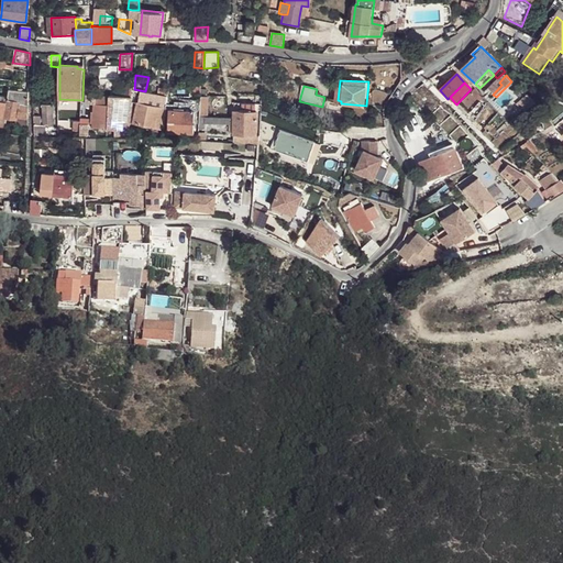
[(29,92),(9,89),(8,97),(7,100),(20,102),(18,114),(29,114),(29,92)]
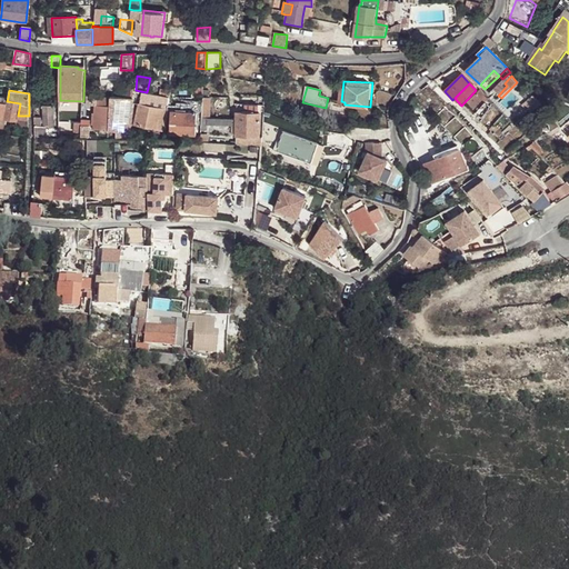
[(135,102),(140,103),(162,108),(168,109),(169,106),(169,97),(160,95),(147,92),(136,90),(135,100),(135,102)]
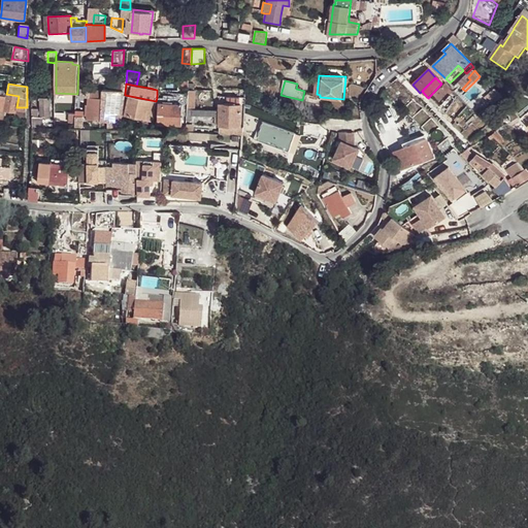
[(446,84),(431,97),(442,107),(441,108),(446,112),(457,99),(453,96),(455,93),(446,84)]
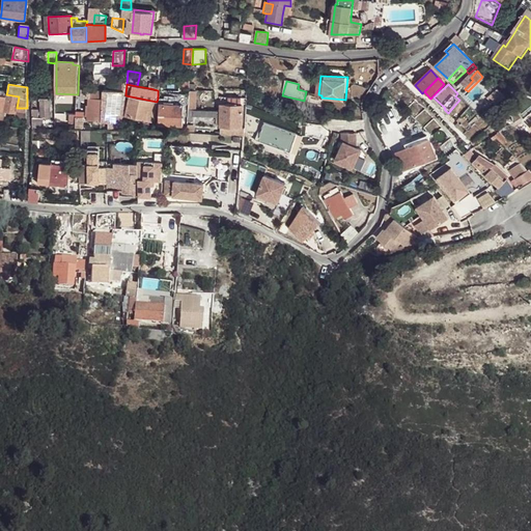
[(91,90),(88,117),(98,118),(96,128),(122,128),(126,95),(126,93),(91,90)]
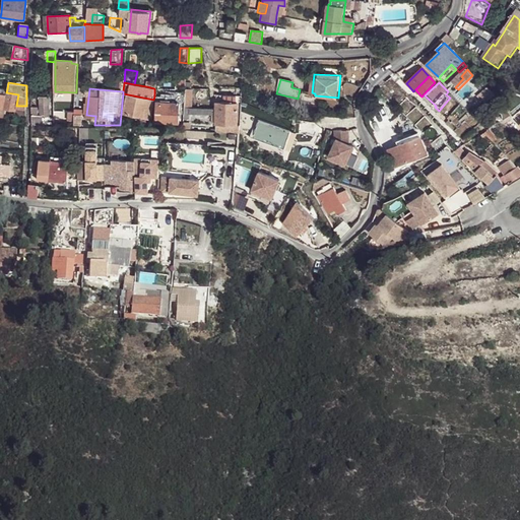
[(181,103),(186,103),(187,92),(176,91),(175,94),(161,93),(161,96),(154,96),(153,100),(153,101),(157,102),(181,103)]
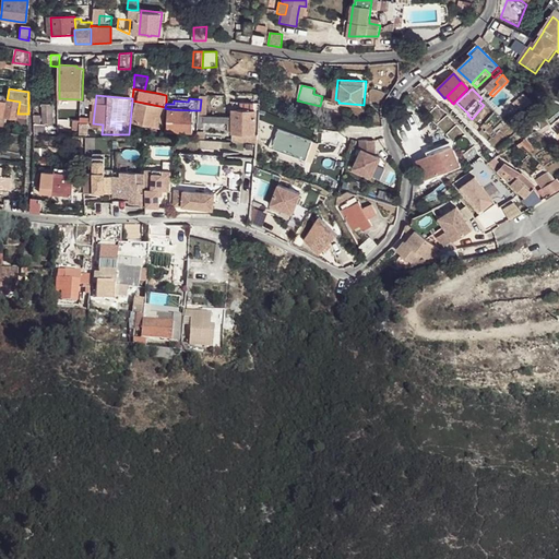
[(4,118),(16,120),(18,114),(20,102),(7,99),(7,103),(4,118)]
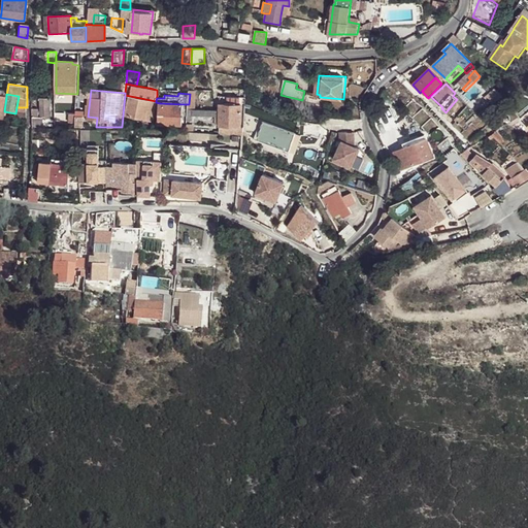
[(127,116),(145,121),(151,100),(130,96),(126,116),(127,116)]
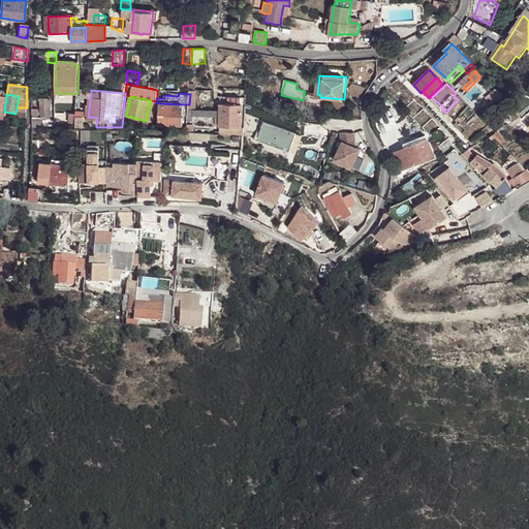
[(222,96),(221,104),(243,104),(246,105),(246,97),(222,96)]
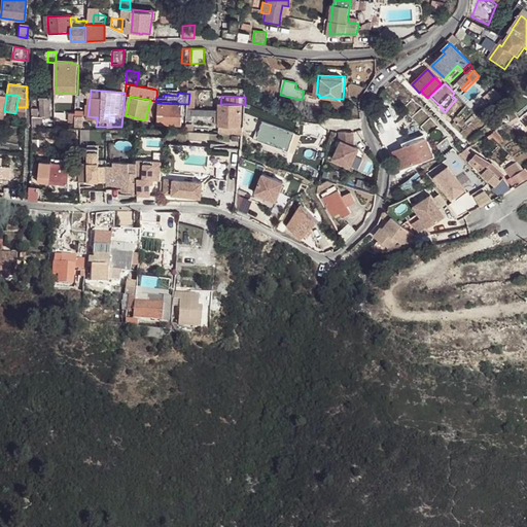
[(57,97),(56,106),(69,106),(69,98),(57,97)]
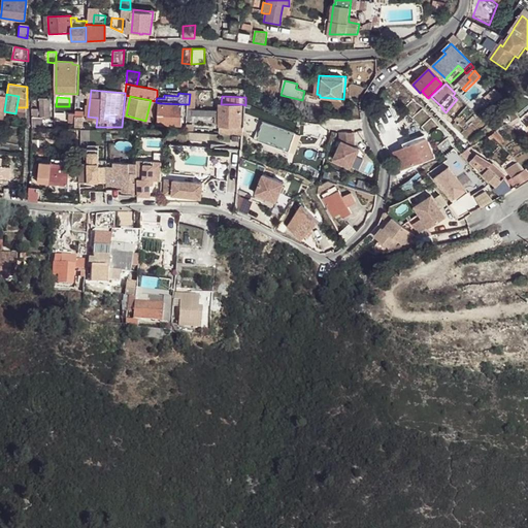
[(33,117),(33,127),(43,127),(43,126),(54,127),(55,120),(51,120),(50,98),(42,98),(42,118),(39,118),(33,117)]
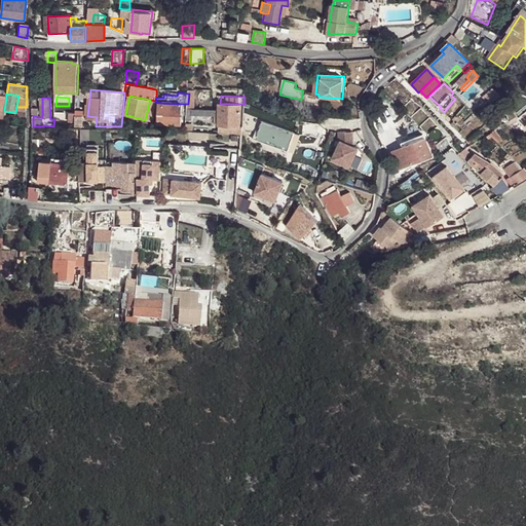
[(145,120),(153,122),(155,102),(155,101),(150,100),(145,120)]
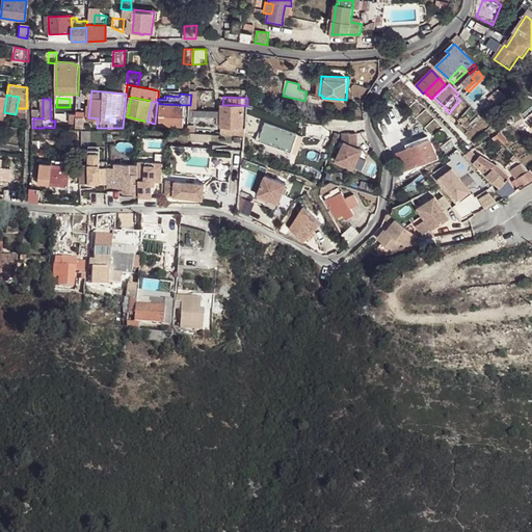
[(160,125),(184,126),(185,115),(185,112),(185,105),(161,104),(160,125)]
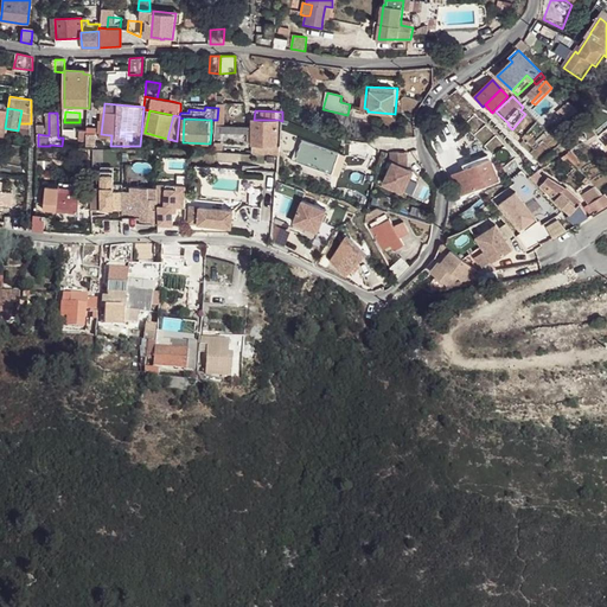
[(279,120),(254,120),(254,128),(254,133),(254,134),(254,144),(254,146),(278,146),(279,120)]
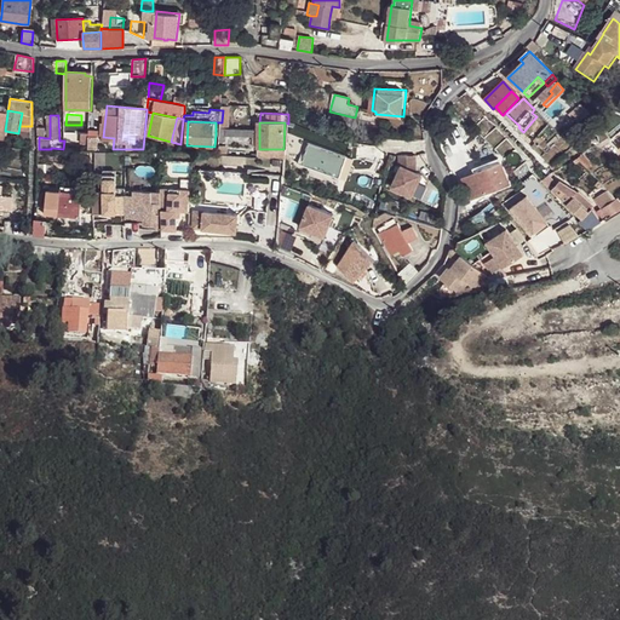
[(32,132),(22,130),(21,135),(21,137),(32,141),(32,132)]
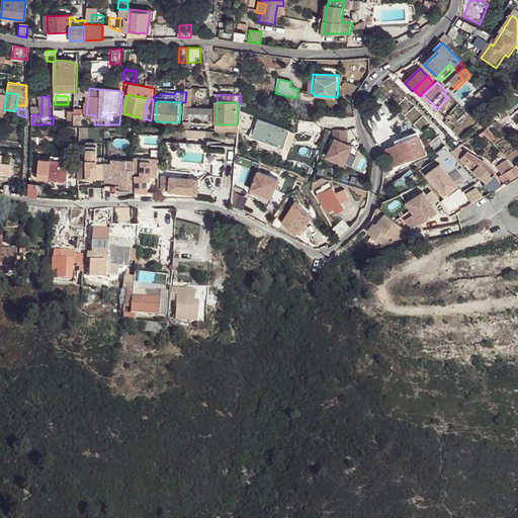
[(291,130),(259,118),(253,138),(285,148),(291,130)]
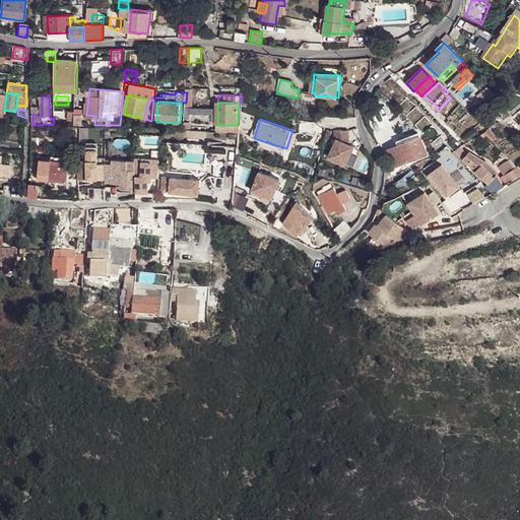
[(293,130),(286,148),(291,150),(298,132),(293,130)]
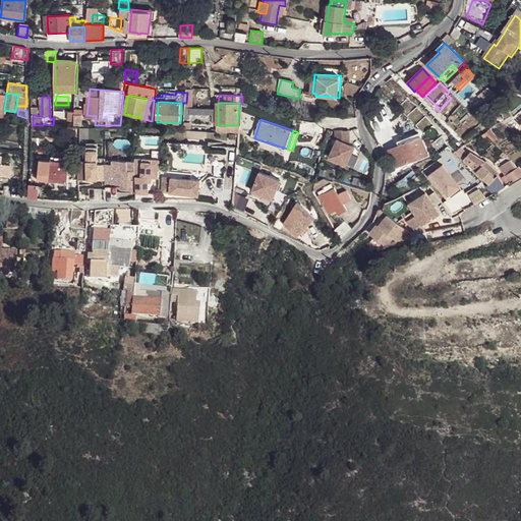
[(421,137),(420,134),(398,142),(400,146),(421,137)]
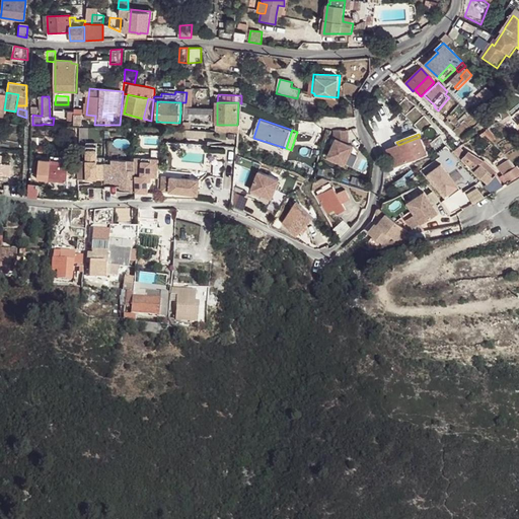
[(428,156),(420,137),(398,145),(398,146),(406,164),(428,156)]
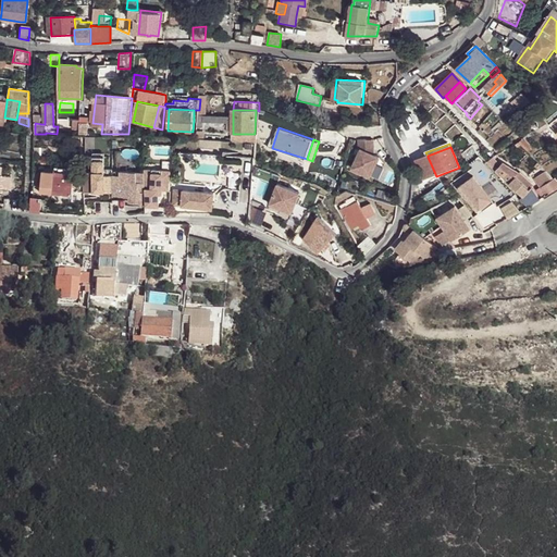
[(350,176),(370,182),(375,160),(357,155),(350,176)]
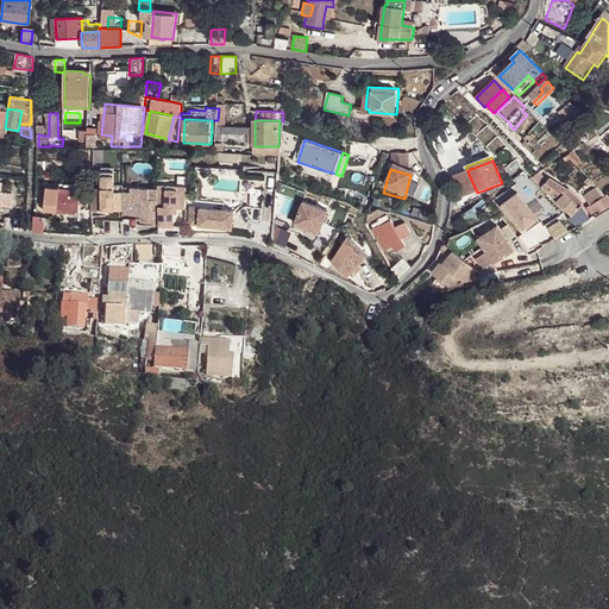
[(102,188),(93,188),(93,211),(124,211),(124,192),(115,192),(115,171),(102,171),(102,188)]
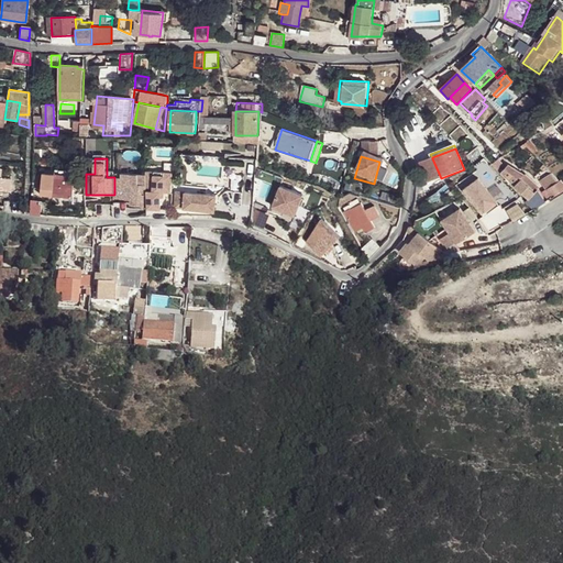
[(441,178),(432,158),(422,163),(430,181),(441,178)]
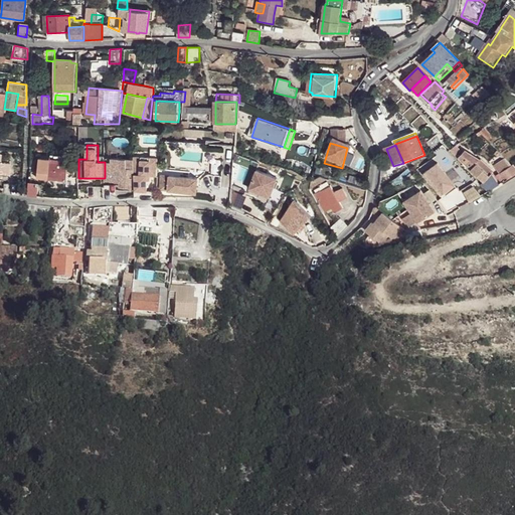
[(347,148),(343,163),(357,161),(355,147),(348,147),(347,148)]
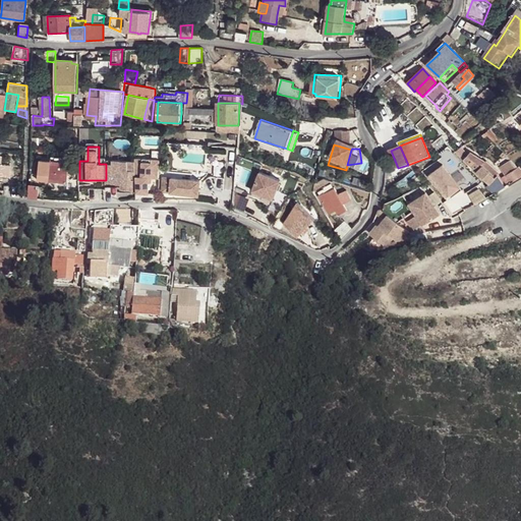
[(1,156),(0,156),(0,175),(9,176),(10,164),(0,164),(1,156)]
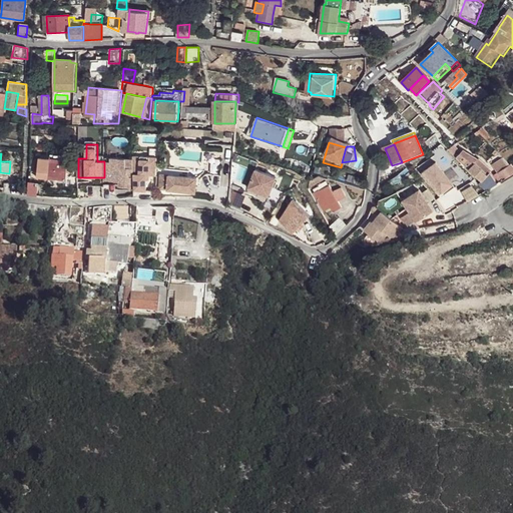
[(158,156),(133,155),(134,189),(146,190),(146,174),(157,175),(158,160),(158,156)]
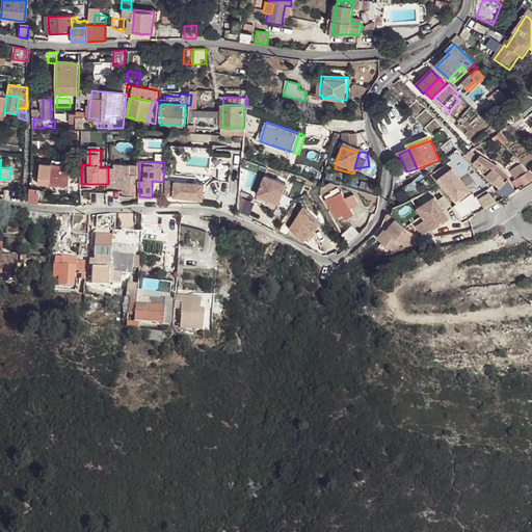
[(108,184),(108,186),(124,188),(123,193),(136,195),(138,176),(130,175),(131,165),(108,162),(108,184)]
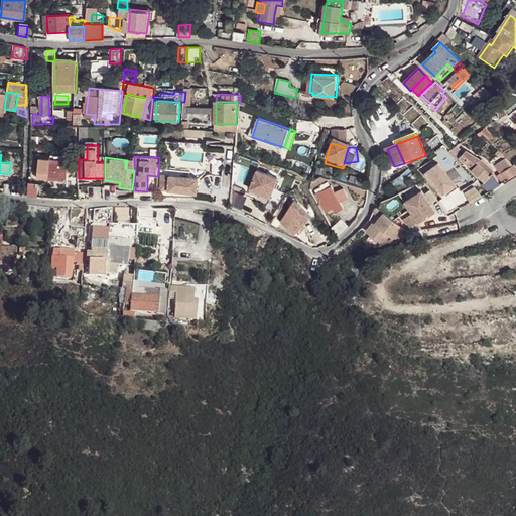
[(424,174),(437,192),(445,188),(453,182),(434,157),(425,163),(430,169),(424,174)]
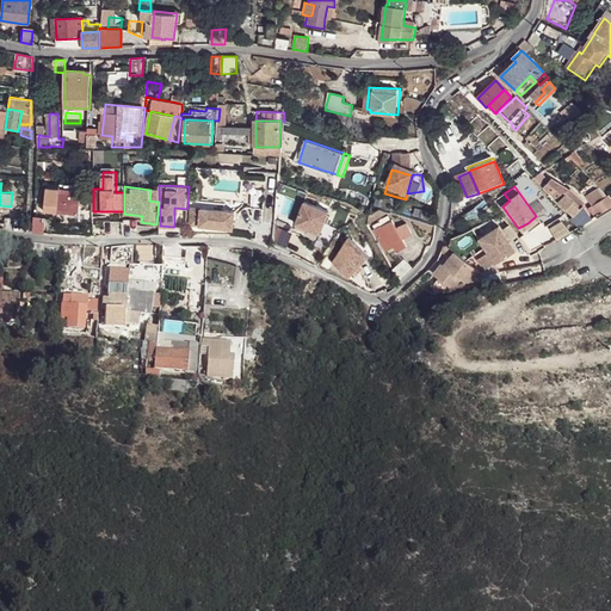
[(82,190),(60,189),(60,190),(57,213),(80,215),(82,190)]
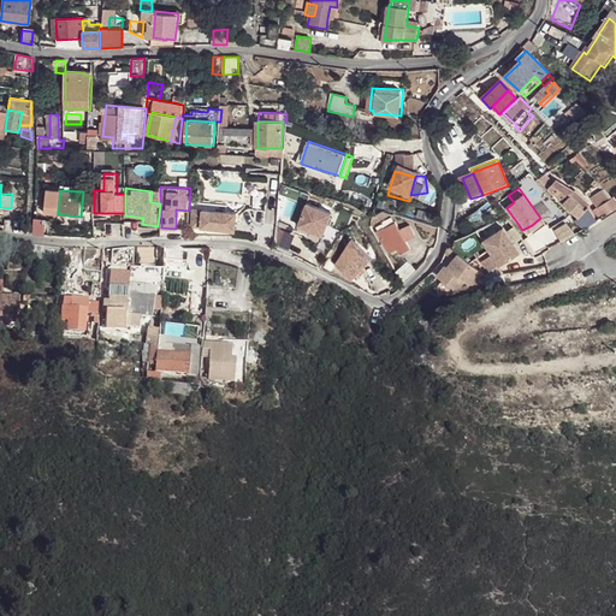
[(45,212),(58,214),(60,191),(46,191),(45,212)]
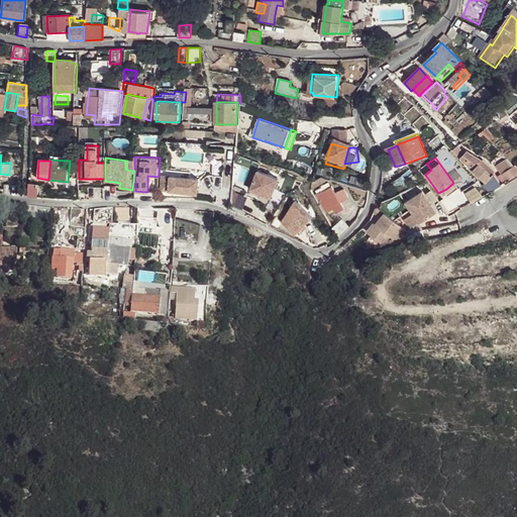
[(302,162),(298,169),(310,177),(315,169),(302,162)]
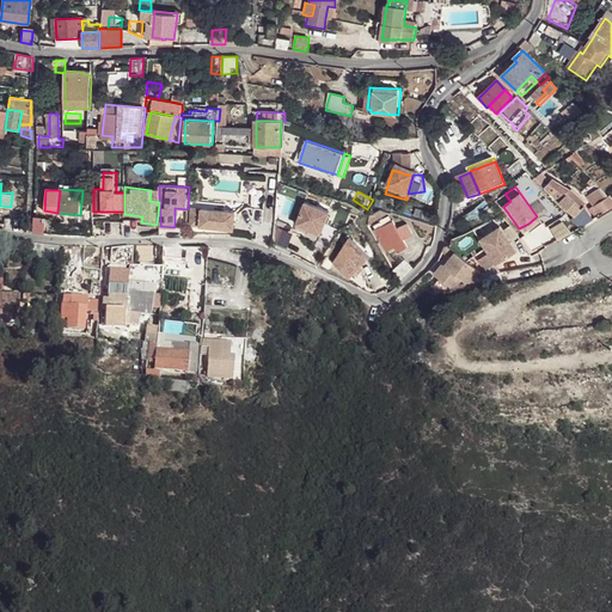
[(561,204),(577,220),(585,212),(575,204),(581,199),(574,191),(561,204)]
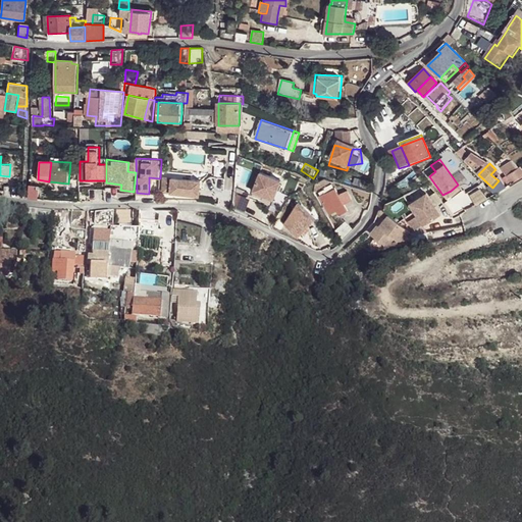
[(509,187),(521,178),(521,169),(516,163),(505,171),(509,176),(505,179),(509,187)]
